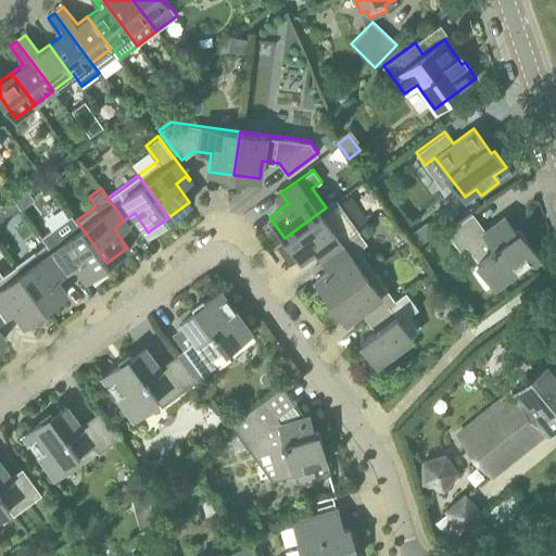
[(326,207),(285,238),(300,258),(318,244),(326,255),(358,231),(359,230),(337,199),(326,207)]
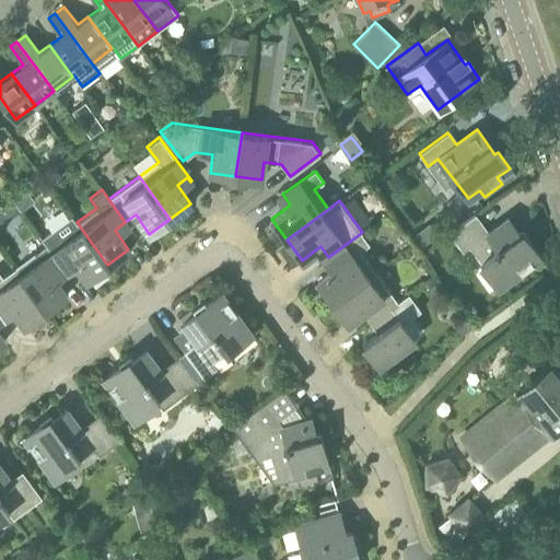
[(77,222),(72,216),(42,238),(62,268),(73,260),(86,280),(107,265),(77,222)]
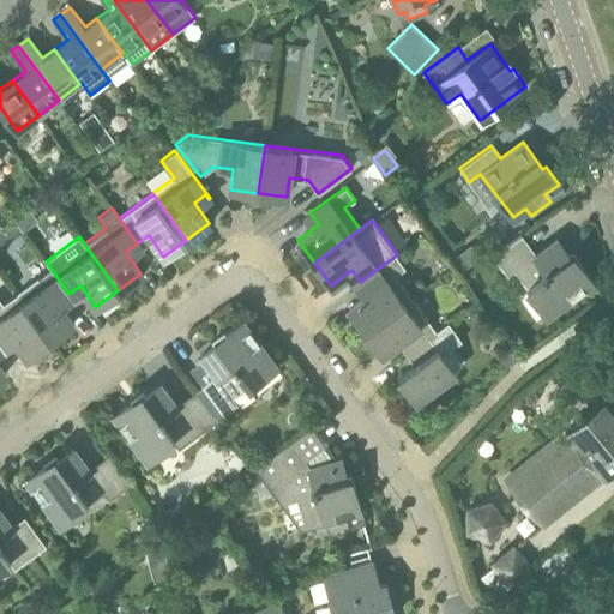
[(546,315),(593,282),(579,264),(576,266),(557,239),(534,256),(519,236),(492,256),(507,277),(515,271),(546,315)]
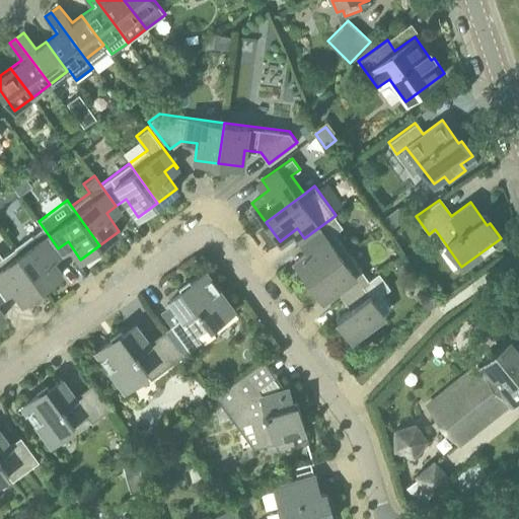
[(342,226),(335,216),(304,238),(311,247),(294,261),(308,280),(347,251),(334,233),(342,226)]
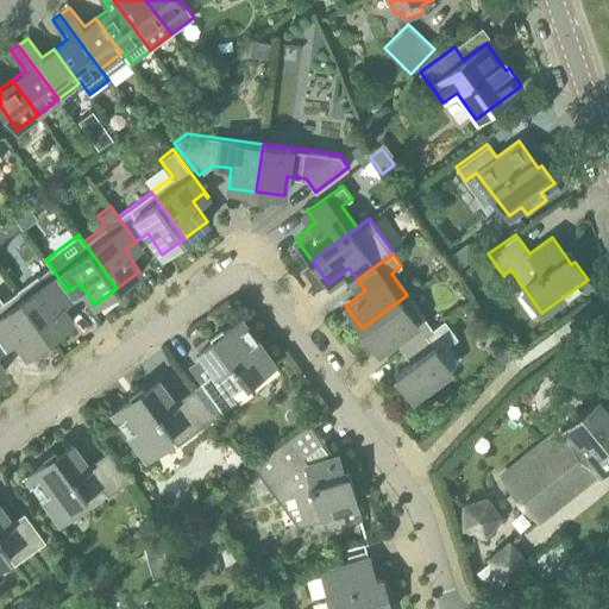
[(68,292),(50,267),(16,292),(49,337),(71,320),(57,300),(68,292)]
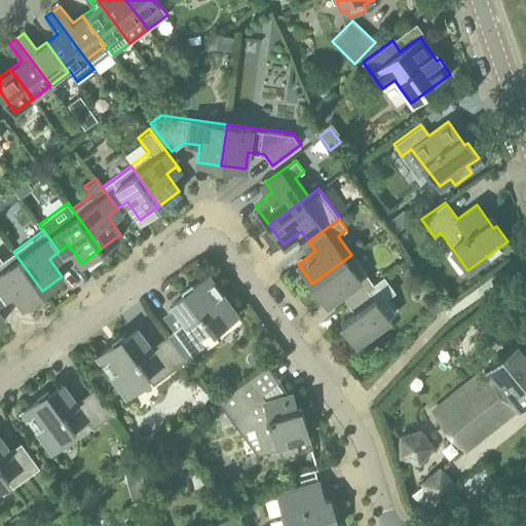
[(0,294),(0,295),(9,288),(23,305),(42,291),(13,252),(2,260),(0,256),(0,294)]
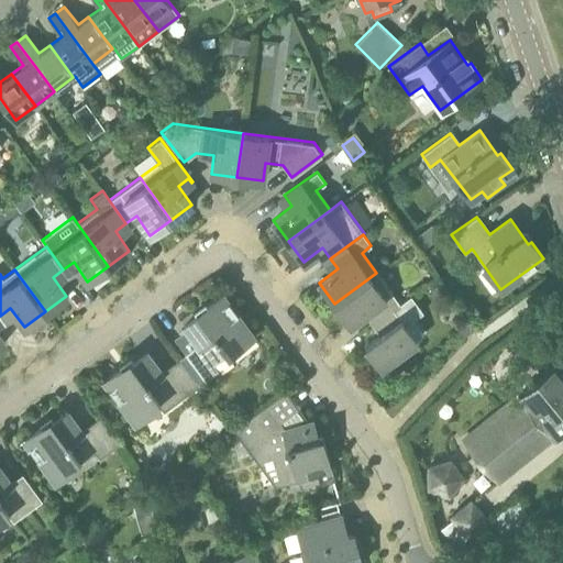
[(376,273),(334,304),(349,324),(368,310),(376,321),(393,309),(399,305),(376,273)]
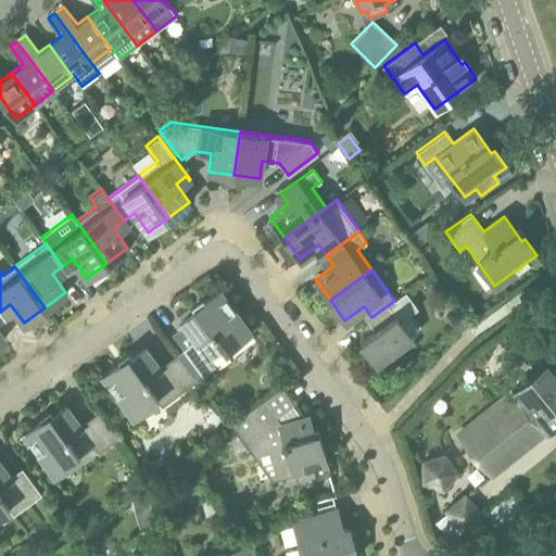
[(211,359),(250,330),(219,289),(203,301),(205,304),(180,321),(194,340),(182,349),(202,375),(215,366),(211,359)]
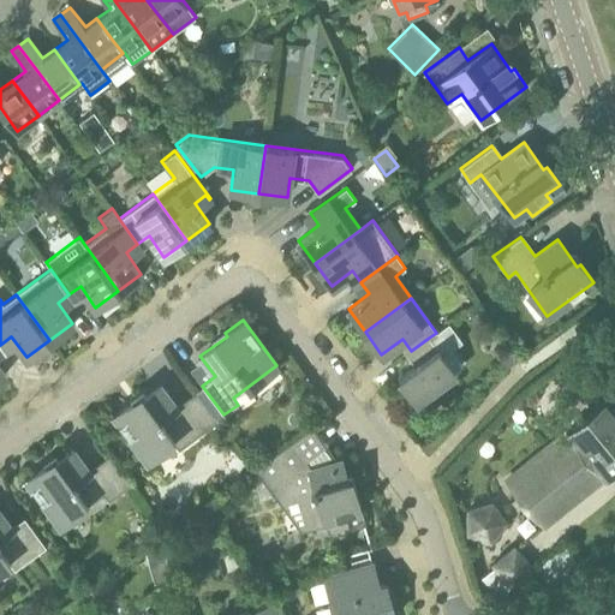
[(429,338),(411,351),(419,362),(398,377),(416,401),(454,372),(442,356),(463,341),(449,323),(436,333),(429,338)]
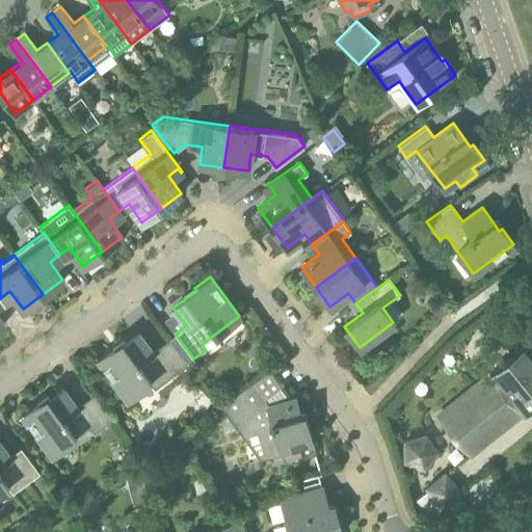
[(430,308),(437,318),(448,311),(441,300),(430,308)]
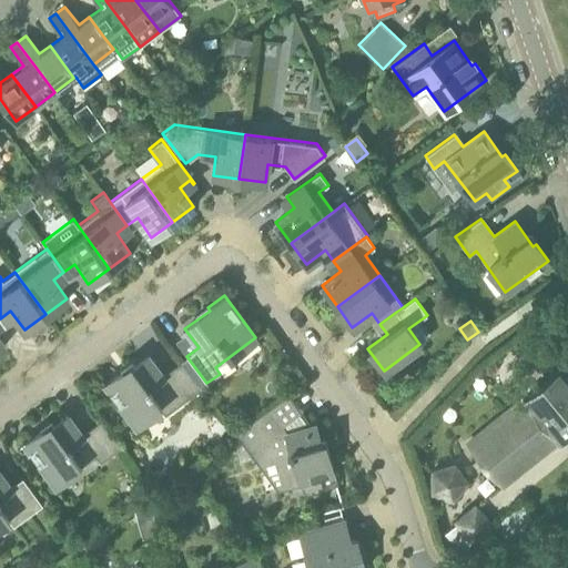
[(164,414),(200,388),(180,361),(162,374),(148,355),(123,374),(121,371),(104,383),(135,425),(160,408),(164,414)]
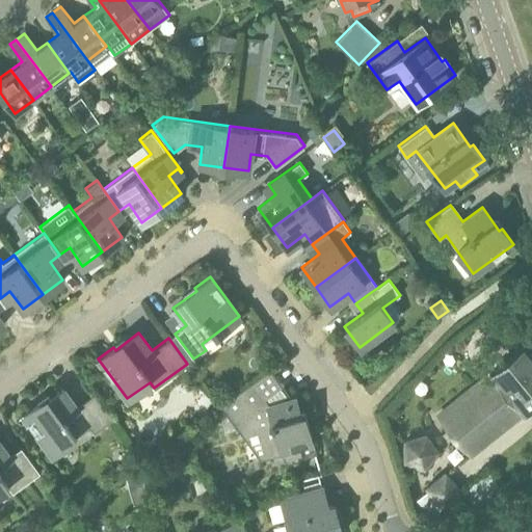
[(531,347),(528,342),(436,416),(470,456),(531,404),(531,347)]
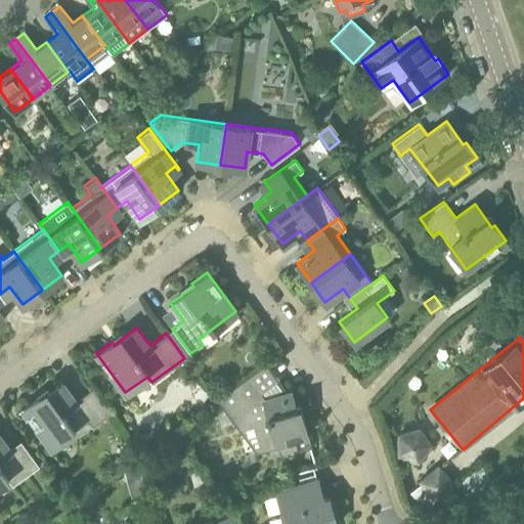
[(252,374),(217,397),(238,426),(252,422),(260,451),(277,446),(282,452),(309,445),(301,417),(298,418),(290,390),(270,395),(252,374)]
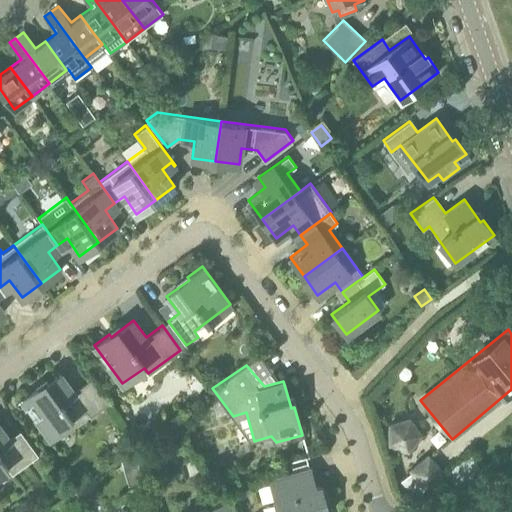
[(90,416),(107,403),(90,379),(73,391),(61,373),(38,390),(36,387),(21,398),(49,437),(86,410),(90,416)]
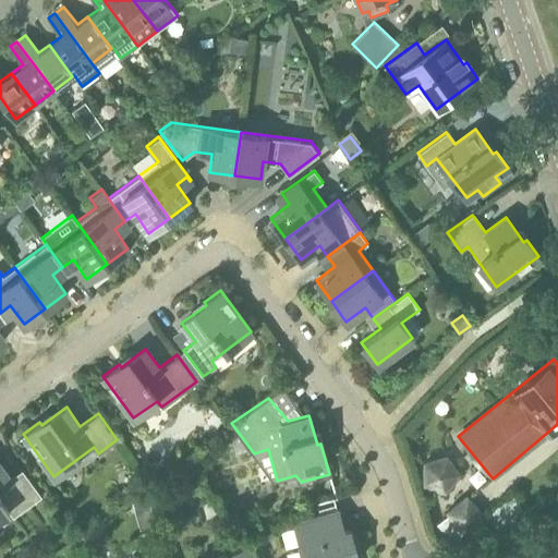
[(426,463),(425,487),(449,495),(464,474),(448,456),(426,463)]
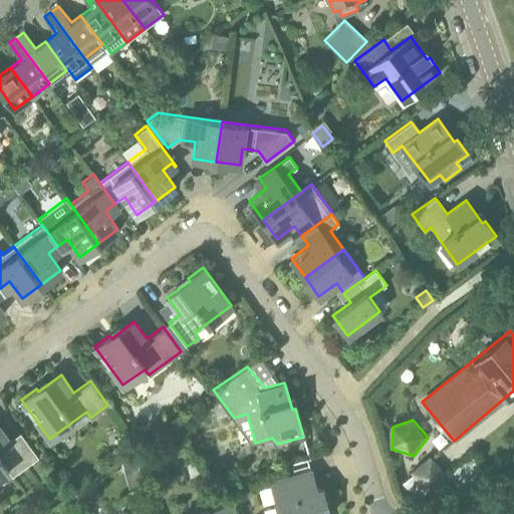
[(12,475),(25,465),(37,456),(19,432),(9,440),(0,428),(0,474),(8,469),(12,475)]
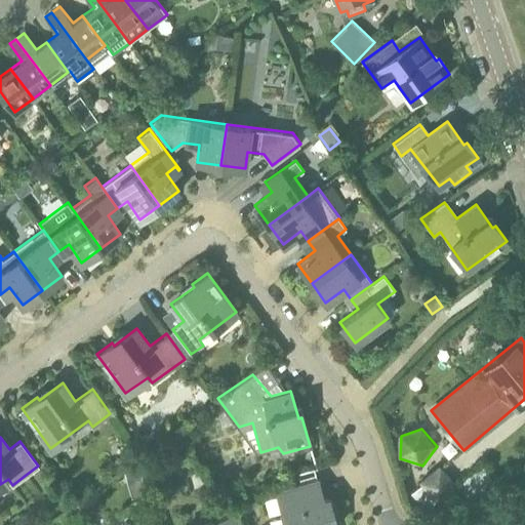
[(140,461),(127,472),(130,485),(146,481),(140,461)]
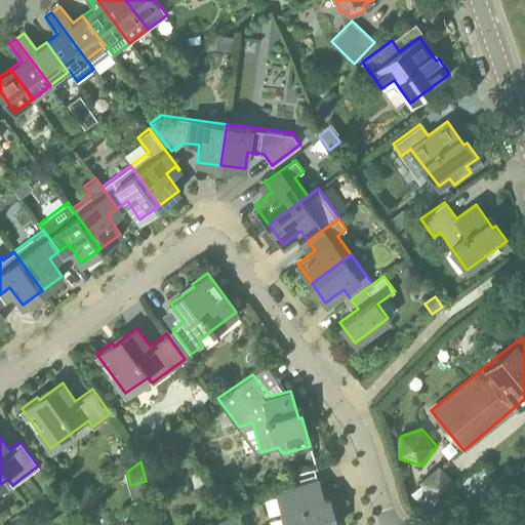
[(442,466),(421,483),(440,506),(460,487),(442,466)]
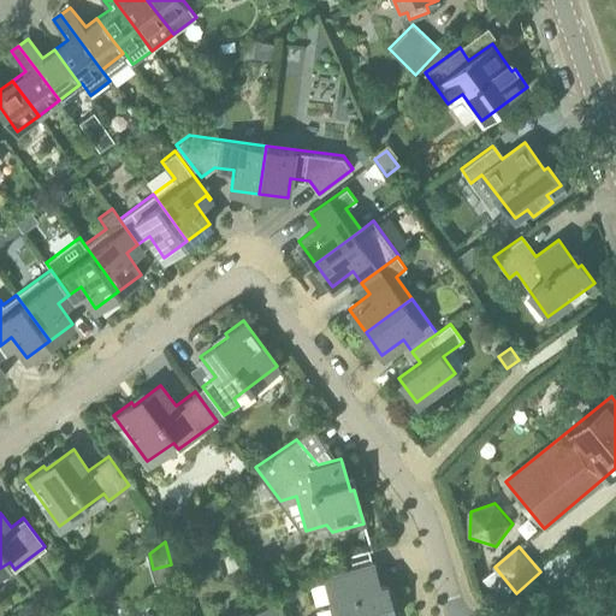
[(379,586),(372,563),(324,576),(331,600),(335,615),(394,615),(385,585),(379,586)]
